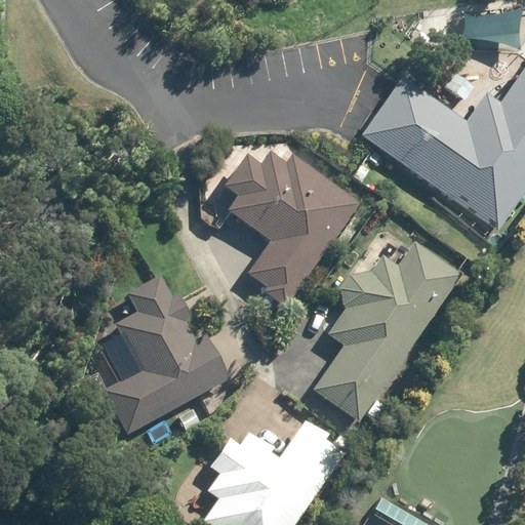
[(403,77),(361,136),(495,232),(524,189),(524,66),(499,104),(486,93),(466,122),(403,77)]
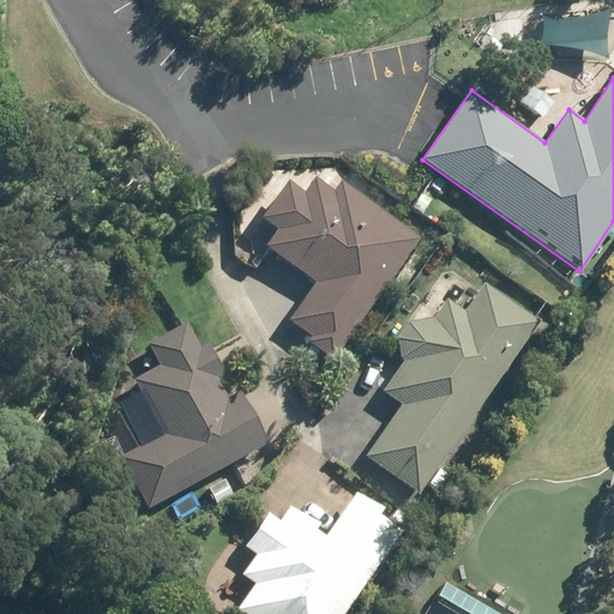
[(530,88),(521,102),(541,116),(551,103),(530,88)]
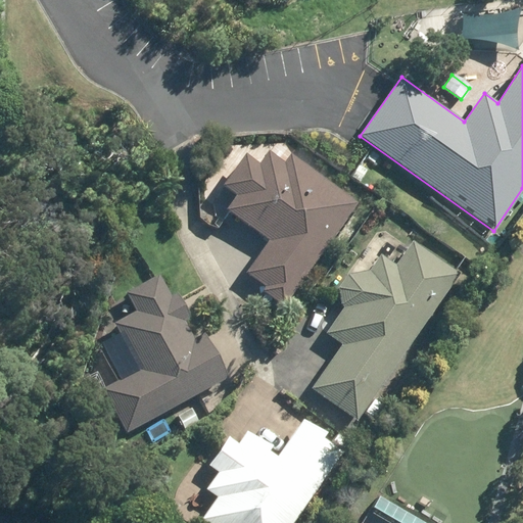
[(225,210),(268,241),(245,274),(266,288),(263,293),(283,308),(355,205),(287,156),(283,162),(267,151),(257,163),(243,153),(222,185),(236,195),(225,210)]
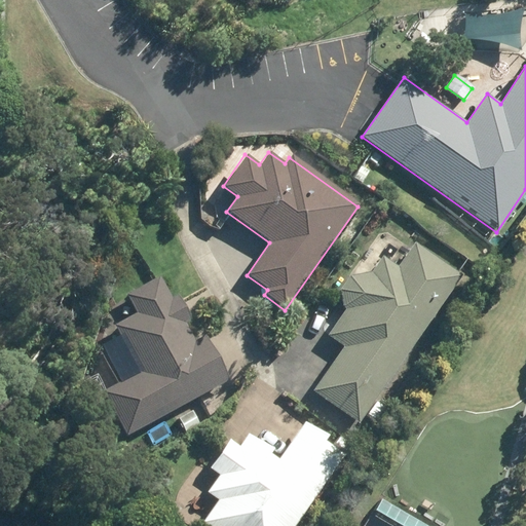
[(345,307),(326,336),(343,347),(311,392),(359,424),(365,416),(375,423),(385,409),(375,402),(461,275),(414,243),(398,267),(382,257),(373,270),(350,275),(339,291),(342,305),(345,307)]
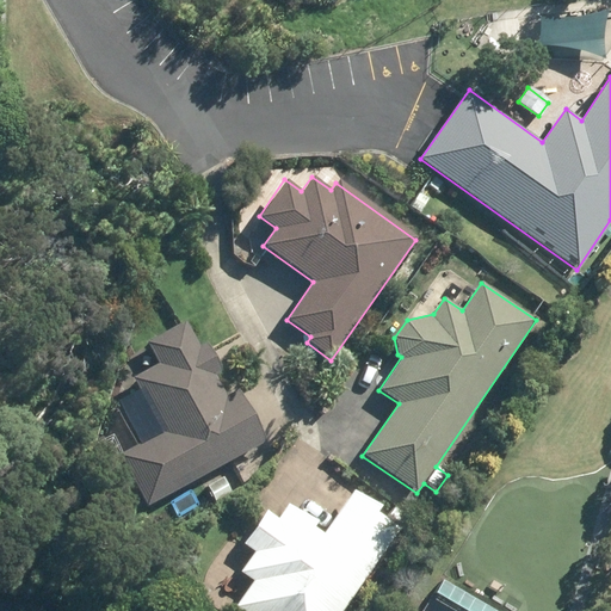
[(133,377),(162,431),(118,455),(146,506),(266,442),(239,390),(227,396),(215,375),(221,371),(205,343),(199,346),(184,320),(147,341),(158,363),(133,377)]
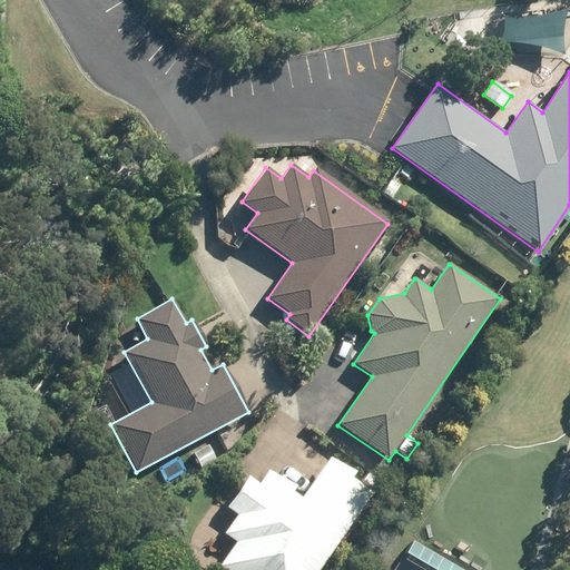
[(349,479),(353,472),(331,455),(300,500),(292,494),(295,488),(268,470),(258,485),(248,478),(227,507),(239,516),(226,533),(237,542),(220,566),(227,569),(320,569),(372,495),(349,479)]
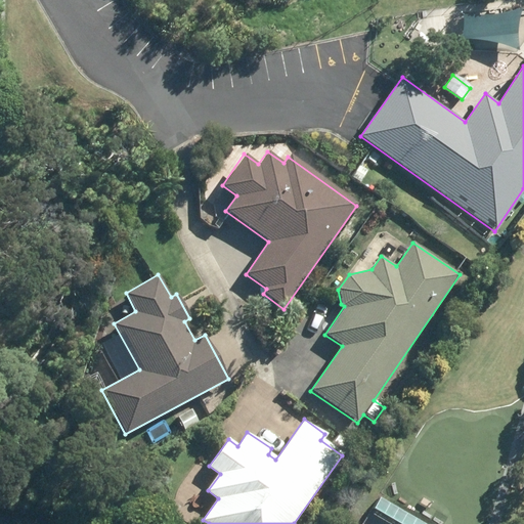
[(355,448),(339,435),(334,442),(350,454),(355,448)]
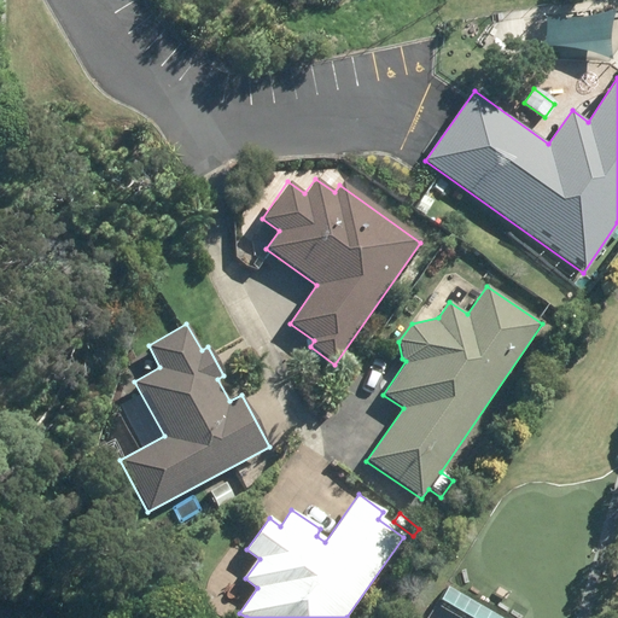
[(516,617),(436,571),(407,617),(516,617)]
